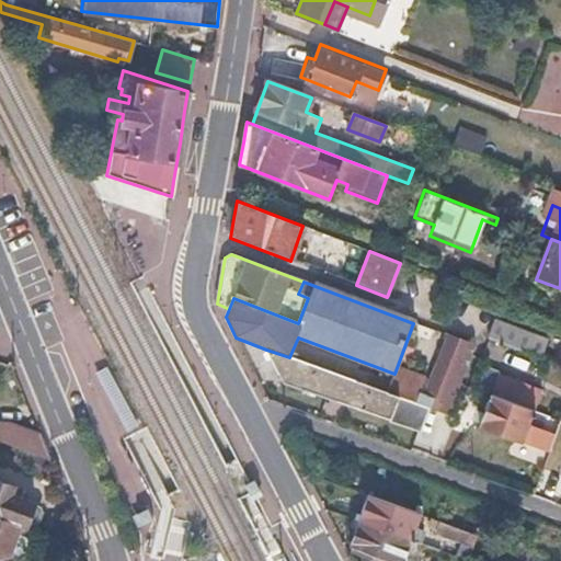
[(546,341),(499,322),(492,339),(492,340),(540,358),(546,341)]
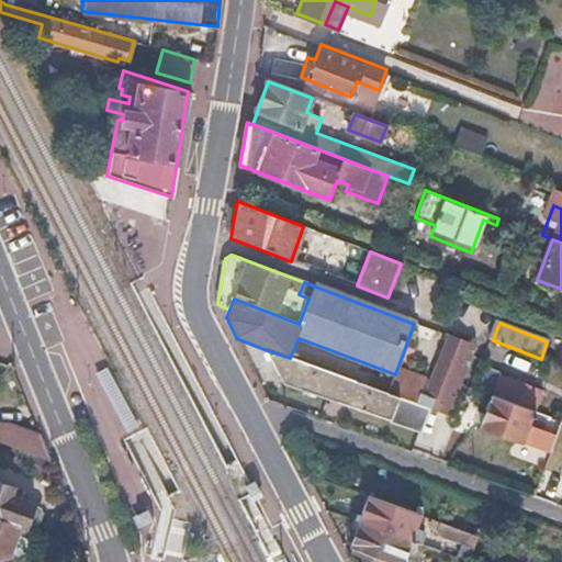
[(474,347),(448,337),(423,407),(428,408),(450,417),(474,347)]
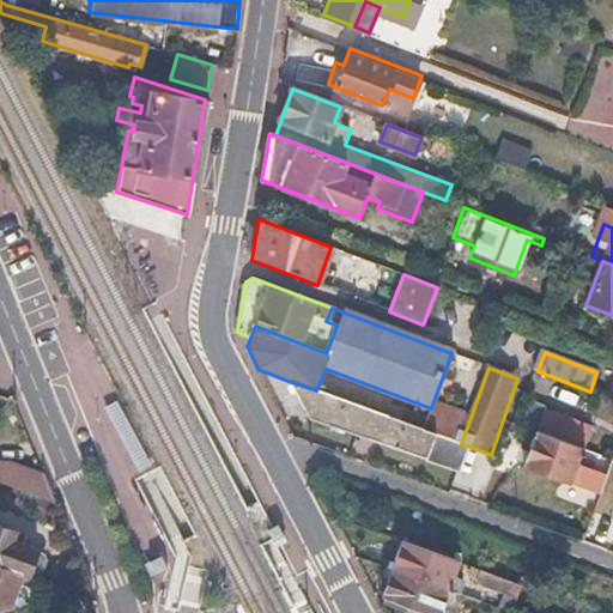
[(4,376),(0,374),(0,396),(14,402),(4,376)]
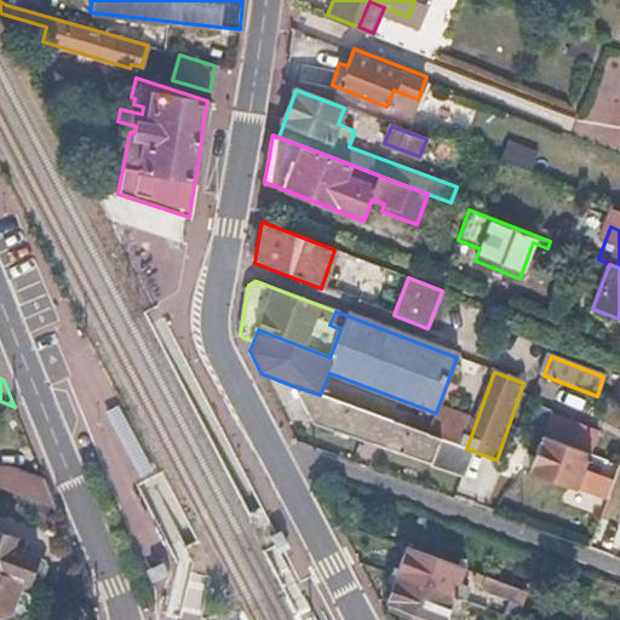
[(294,386),(315,424),(463,476),(472,451),(466,449),(320,395),(294,386)]
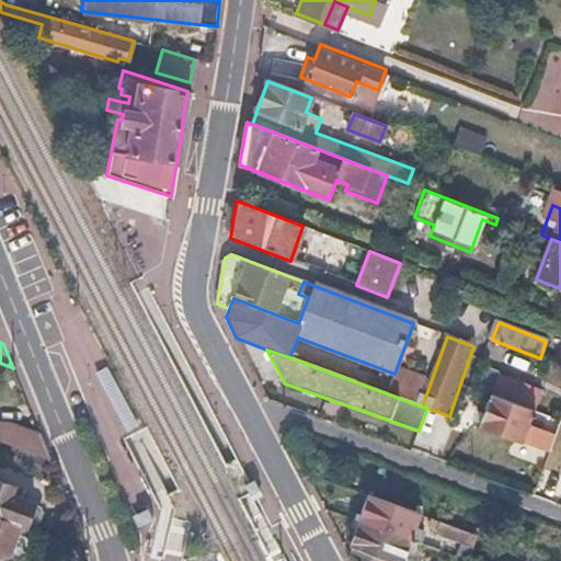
[(528,363),(502,353),(495,368),(522,378),(528,363)]
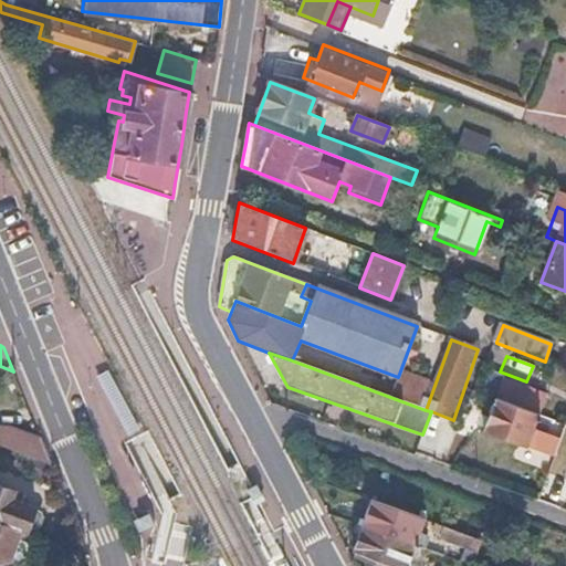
[(86,429),(132,408),(116,375),(71,396),(86,429)]
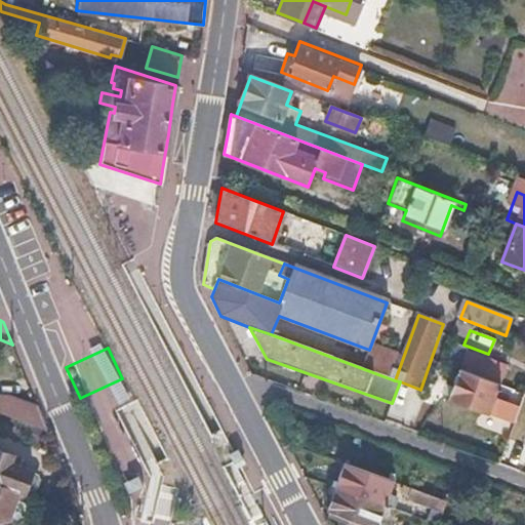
[(503,386),(461,369),(450,399),(508,420),(513,406),(498,401),(503,386)]
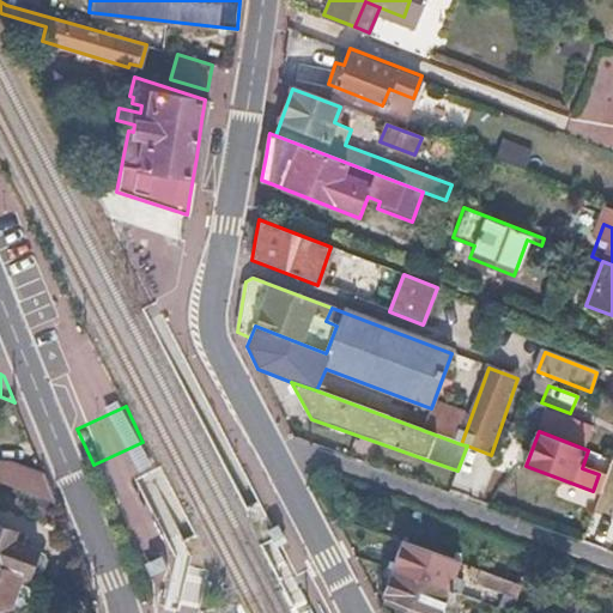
[(491,455),(467,445),(457,471),(481,479),(491,455)]
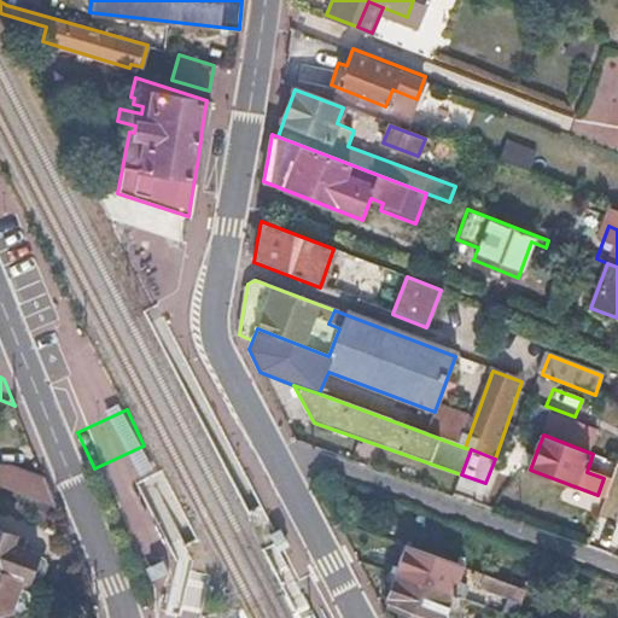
[(13,467),(0,465),(0,485),(54,506),(50,493),(44,478),(13,467)]
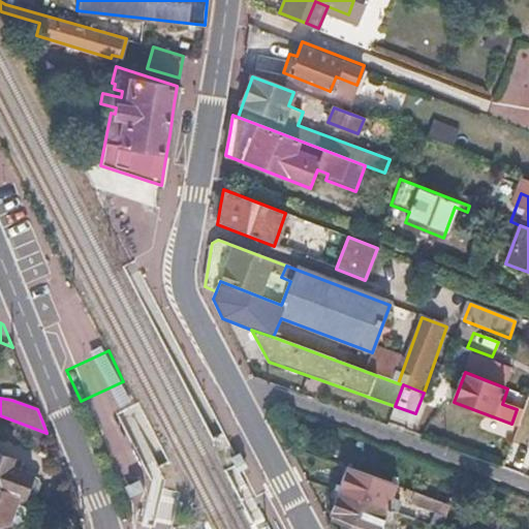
[(0,489),(19,497),(21,498),(26,495),(29,496),(29,494),(32,495),(36,483),(36,479),(36,476),(10,466),(13,459),(0,453),(0,489)]
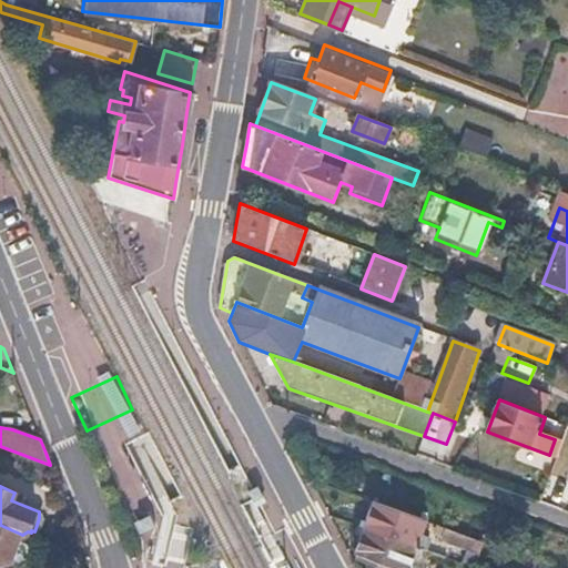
[(265,497),(260,486),(254,488),(249,490),(254,501),(260,499),(265,497)]
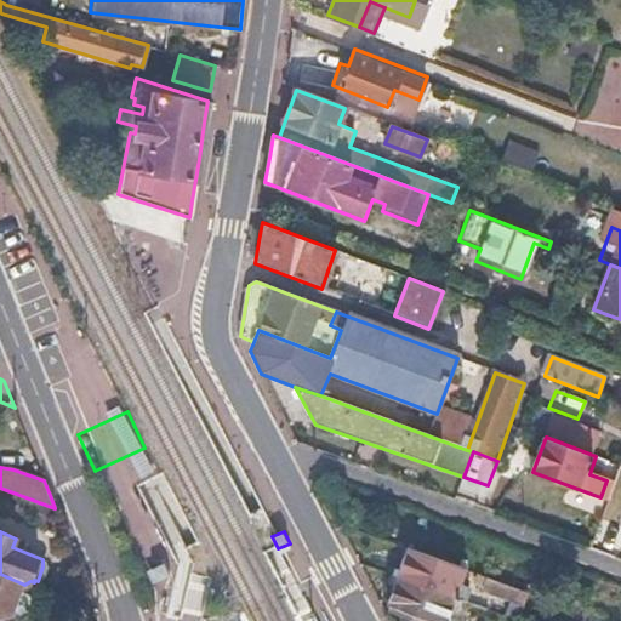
[(409,550),(399,577),(455,598),(466,569),(409,550)]
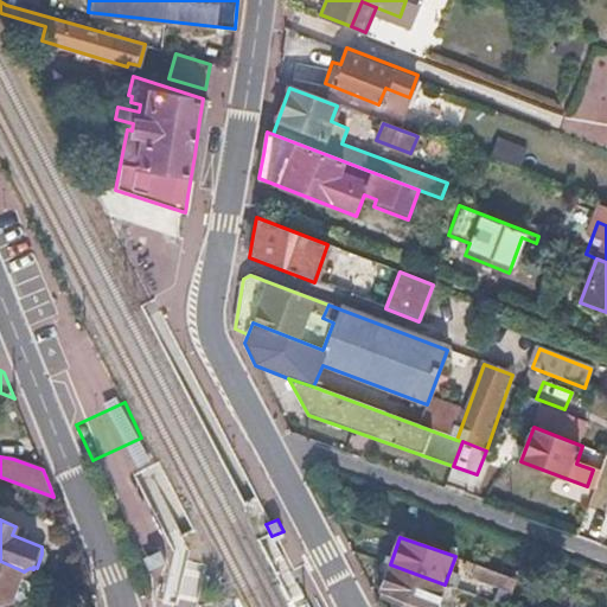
[(160,553),(148,557),(152,563),(154,569),(166,564),(164,558),(160,553)]
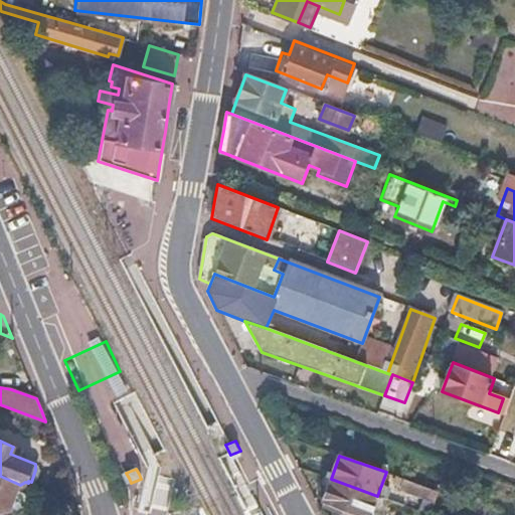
[(0,514),(7,514),(10,509),(19,512),(26,509),(29,502),(25,494),(20,492),(15,490),(18,484),(0,476),(0,514)]
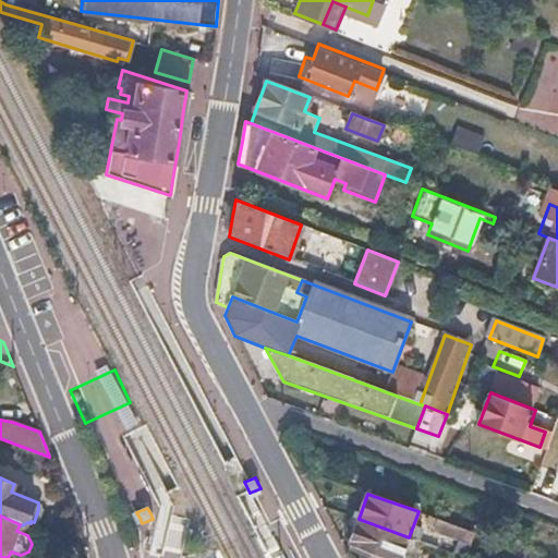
[(400,557),(409,537),(359,519),(349,545),(364,550),(383,557),(400,557)]
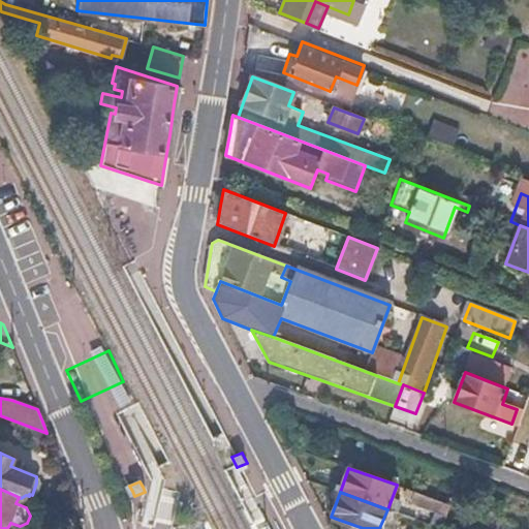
[(442,528),(452,504),(425,495),(421,507),(440,515),(436,528),(439,528),(442,528)]
